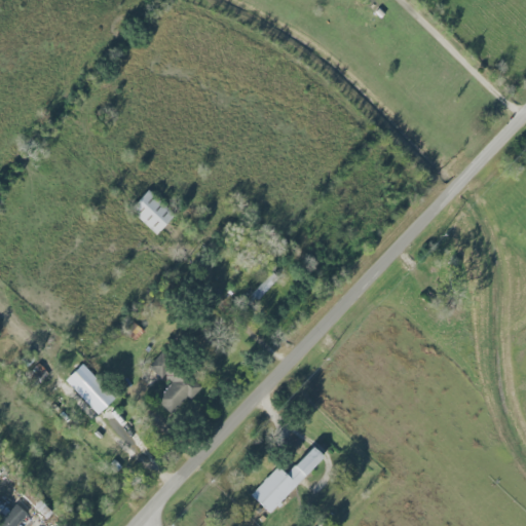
[(156,234),(175,216),(147,190),(129,210),(156,234)]
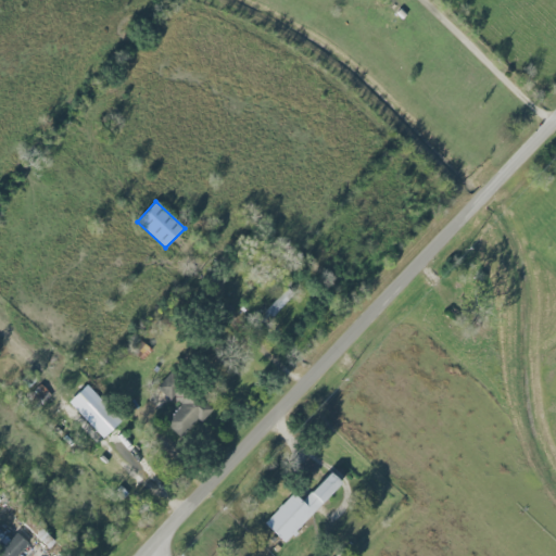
[(151,350),(144,344),(136,354),(143,359),(151,350)]
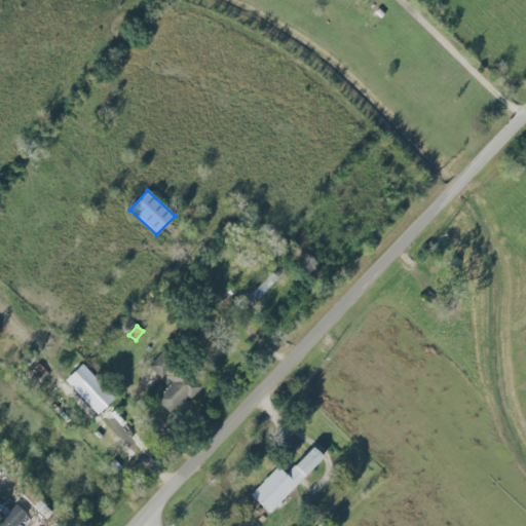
[(172,414),(189,397),(191,399),(200,389),(162,352),(150,365),(170,385),(156,399),(172,414)]
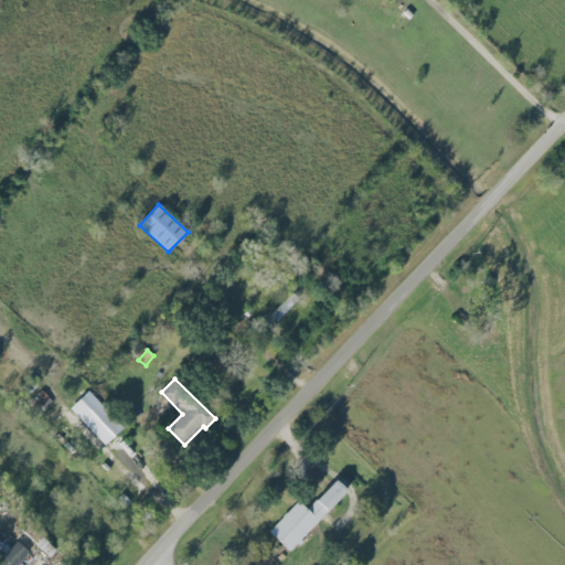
[(105,446),(124,428),(88,391),(70,408),(105,446)]
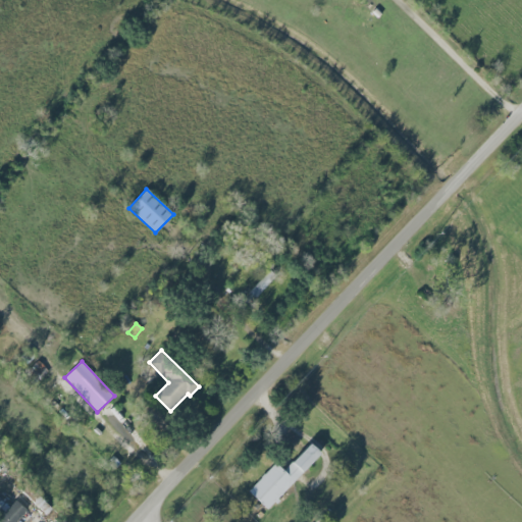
[(275,463),(249,491),(268,510),(321,454),(311,444),(284,471),(275,463)]
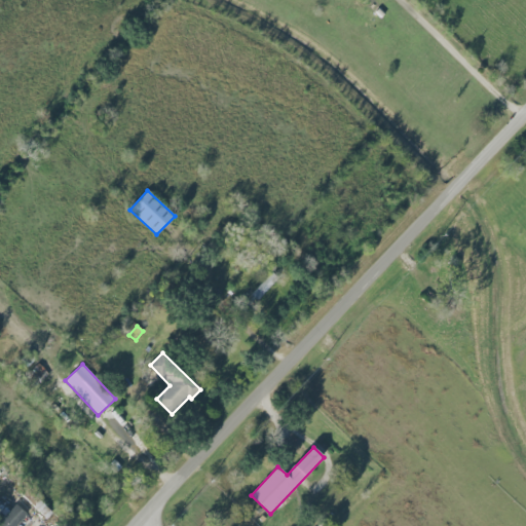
[(0,525),(23,525),(23,508),(6,508),(6,519),(0,519),(0,525)]
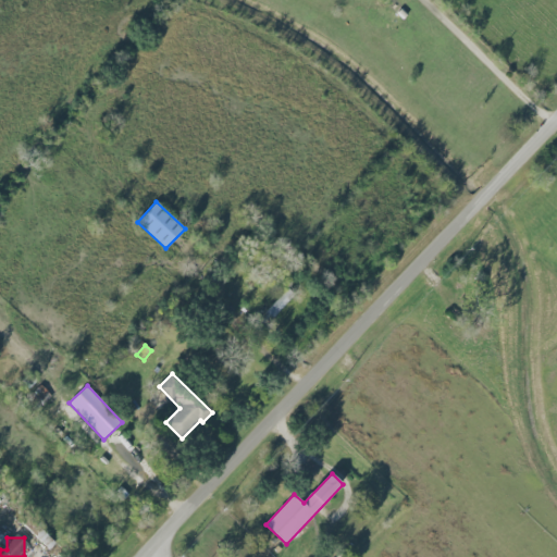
All buildings are outlined.
